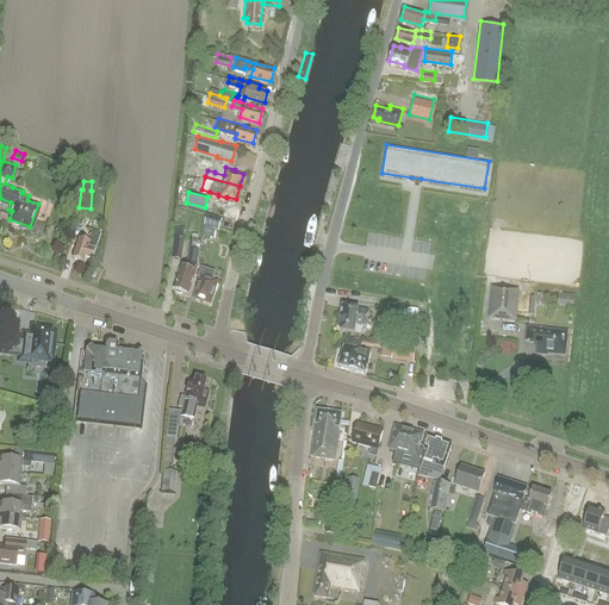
[(221,216),(206,211),(202,234),(212,235),(213,226),(217,228),(221,216)]
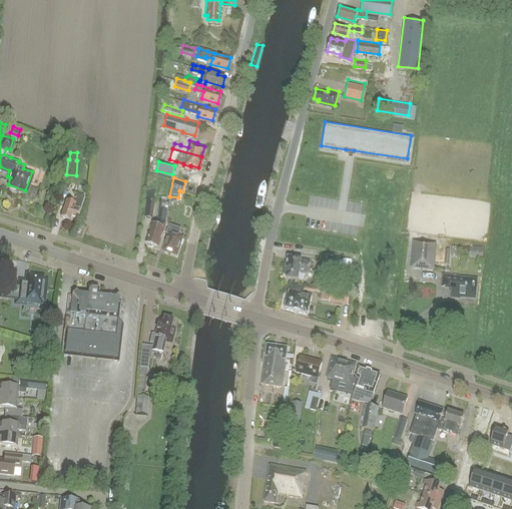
[(66,197),(60,214),(69,216),(70,214),(75,216),(78,207),(78,208),(83,193),(77,191),(74,199),(66,197)]
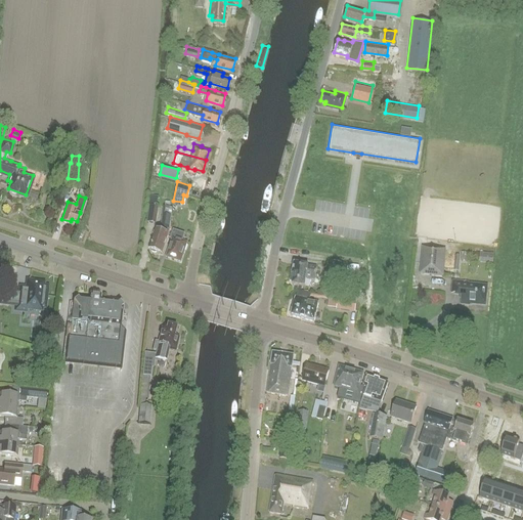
[(366,239),(371,201),(357,200),(353,236),(366,239)]
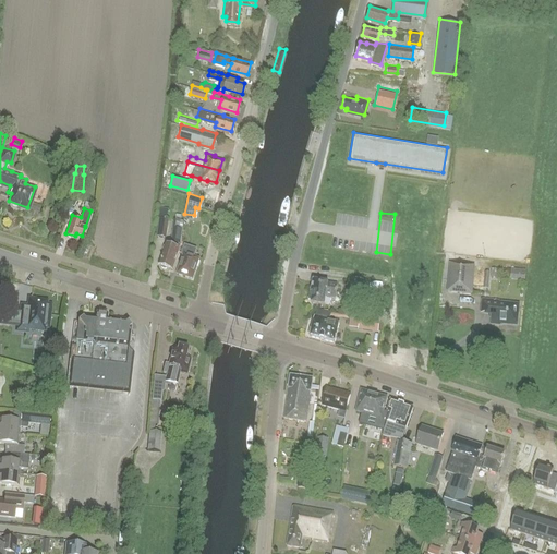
[(158,215),(156,232),(164,233),(166,216),(158,215)]
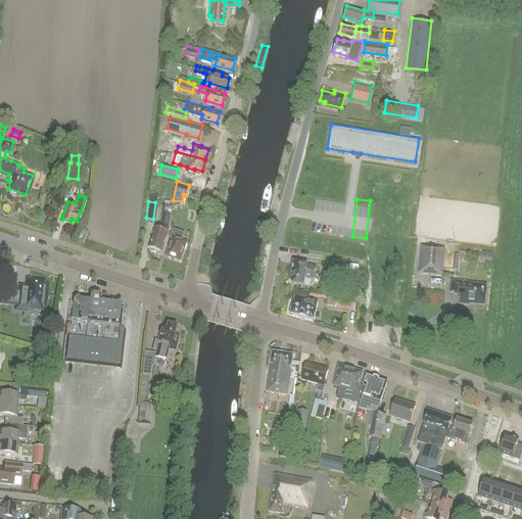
[(168,226),(170,211),(171,203),(163,202),(161,210),(159,224),(161,224),(160,228),(154,226),(148,245),(161,250),(168,230),(167,230),(168,226)]
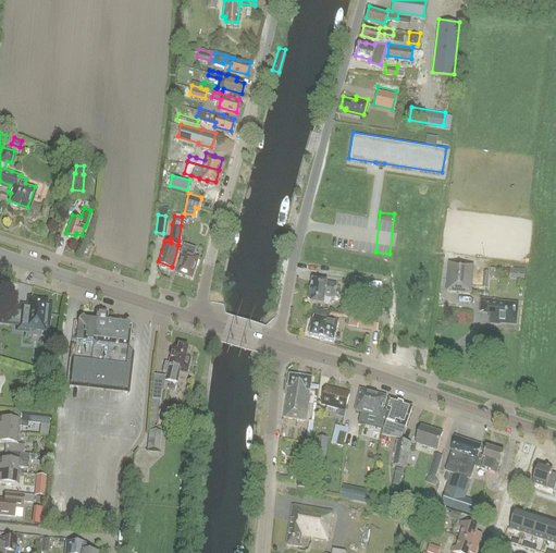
[(181,252),(182,253),(176,269),(192,274),(194,265),(195,262),(196,263),(198,257),(197,257),(197,255),(194,254),(196,247),(184,243),(181,252)]
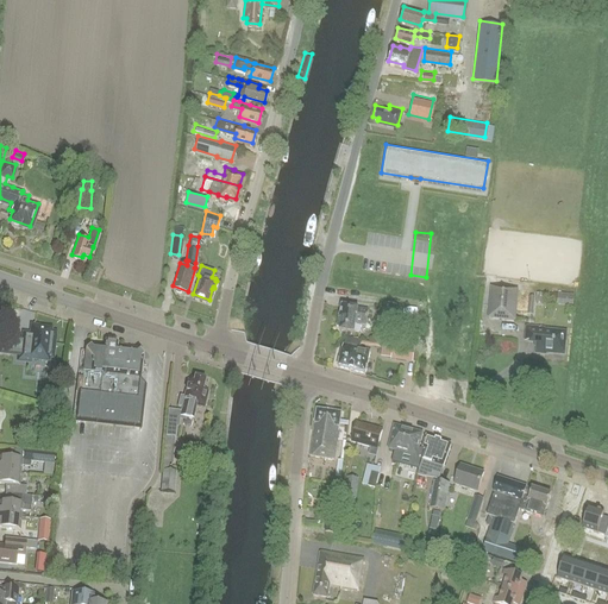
[(491,284),(488,313),(513,315),(515,287),(491,284)]
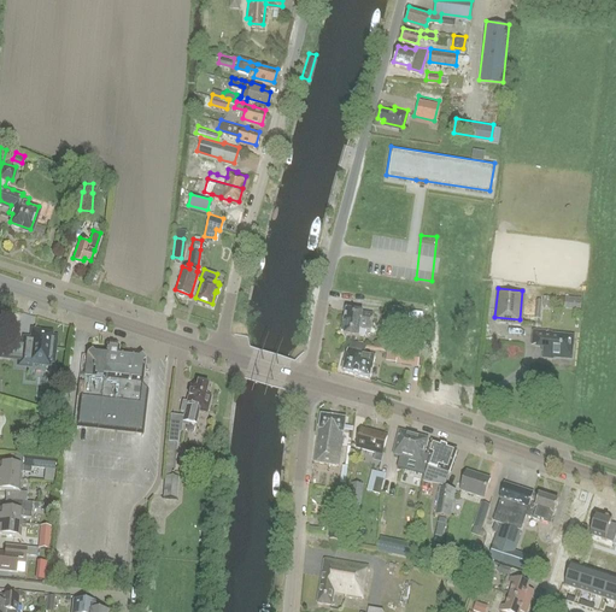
[(565,292),(564,304),(580,305),(581,294),(565,292)]
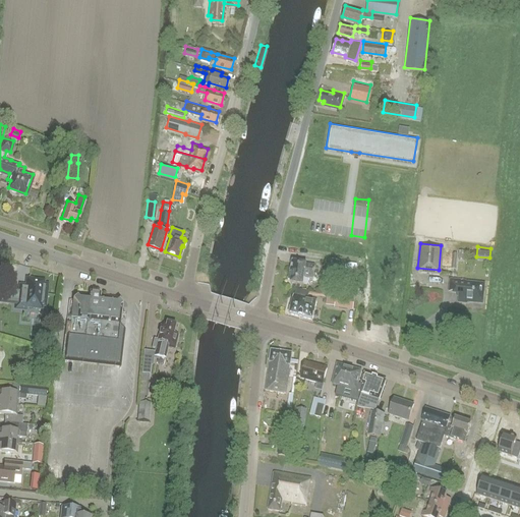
[(338,269),(340,259),(328,256),(327,267),(338,269)]
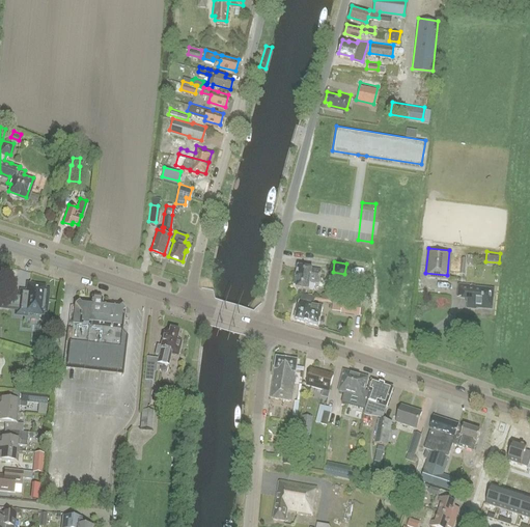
[(318,280),(321,268),(311,267),(311,266),(297,264),(296,275),(295,274),(294,281),(296,282),(296,285),(308,287),(309,279),(318,280)]
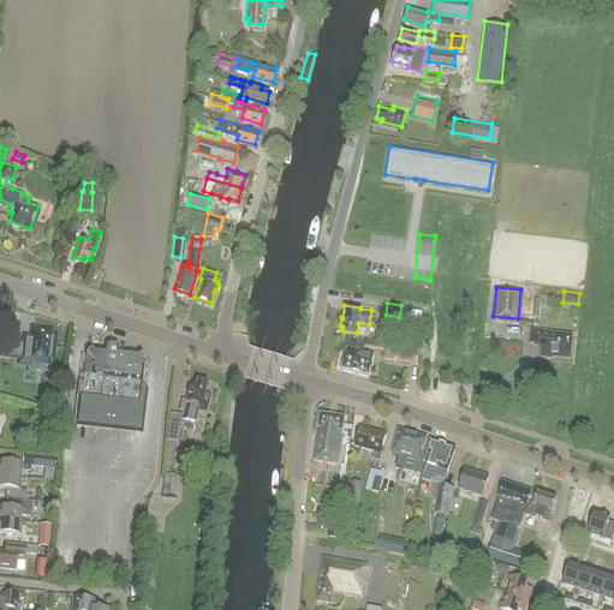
[(542,341),(541,352),(550,353),(550,351),(568,353),(570,340),(567,340),(567,332),(548,330),(548,328),(531,326),(530,340),(542,341)]
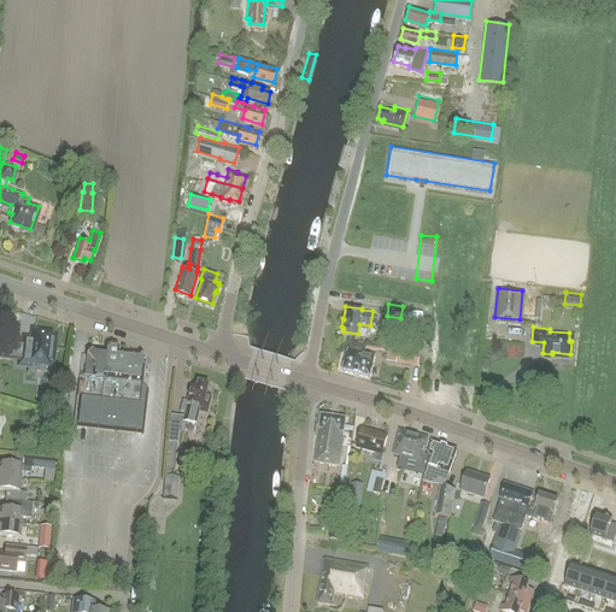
[(52,357),(54,333),(50,333),(51,329),(39,328),(37,335),(23,334),(21,357),(18,357),(17,360),(31,362),(31,359),(47,360),(48,357),(52,357)]
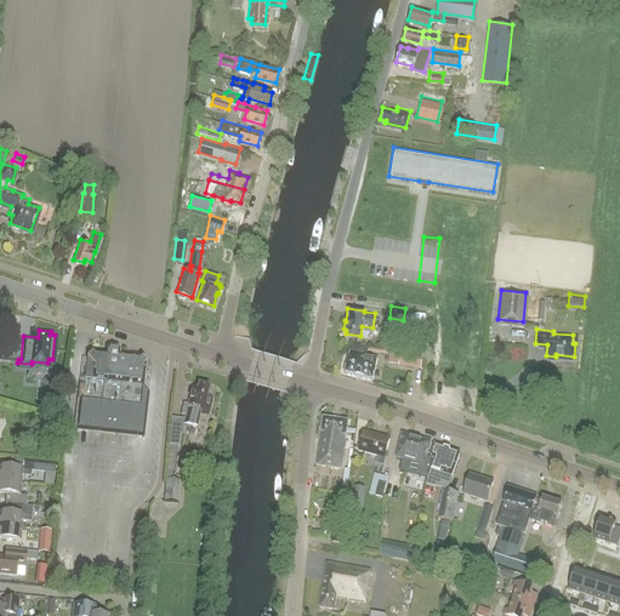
[(371,377),(376,354),(365,351),(368,343),(358,341),(352,340),(351,347),(350,347),(343,370),(371,377)]
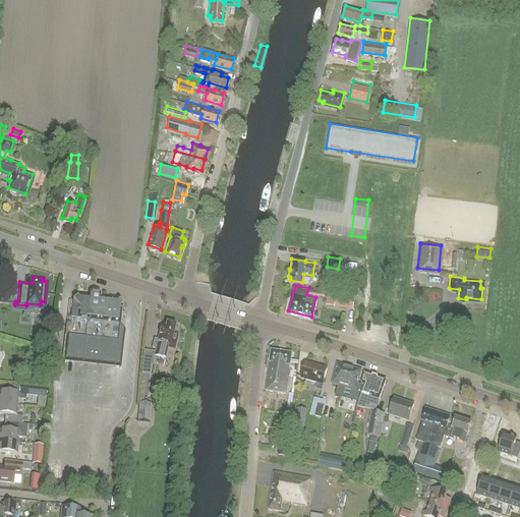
[(119,320),(121,302),(122,301),(118,297),(99,295),(100,290),(98,288),(92,288),(90,289),(89,294),(77,293),(76,292),(72,295),(72,296),(72,302),(68,332),(67,332),(64,356),(114,361),(119,320)]
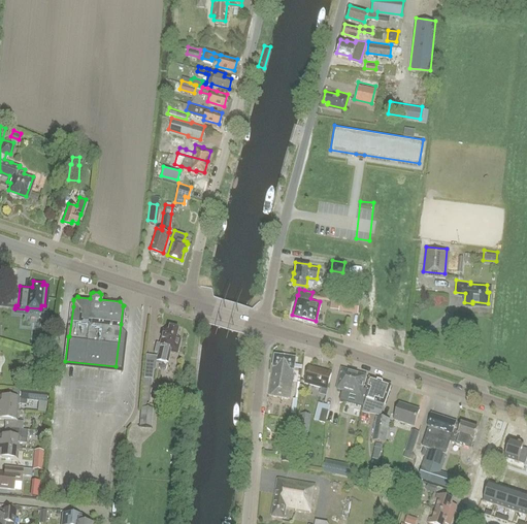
[(221,296),(212,321),(215,322),(222,297),(221,296)]
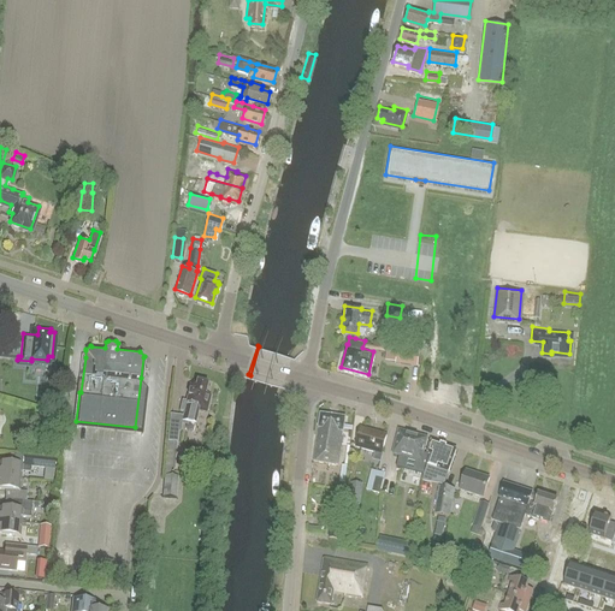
[(417,362),(419,349),(397,345),(395,359),(417,362)]
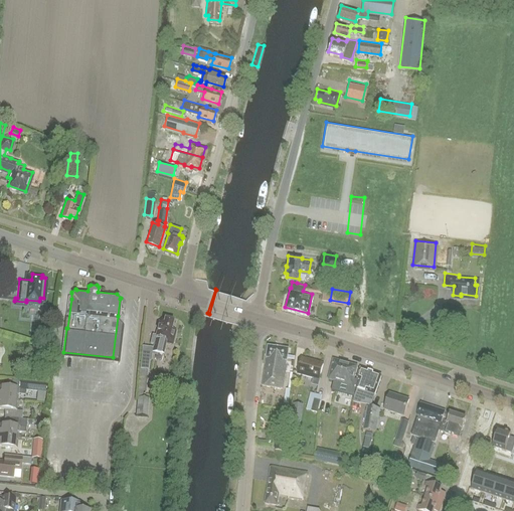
[(227,293),(220,317),(221,317),(229,293),(227,293)]
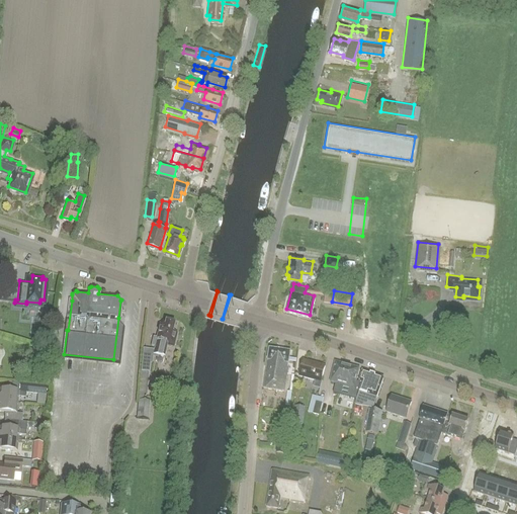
[(165,354),(168,338),(173,339),(176,330),(171,329),(174,320),(165,318),(164,322),(159,321),(156,335),(153,346),(143,345),(140,369),(149,370),(150,359),(152,360),(152,353),(157,354),(158,352),(165,354)]
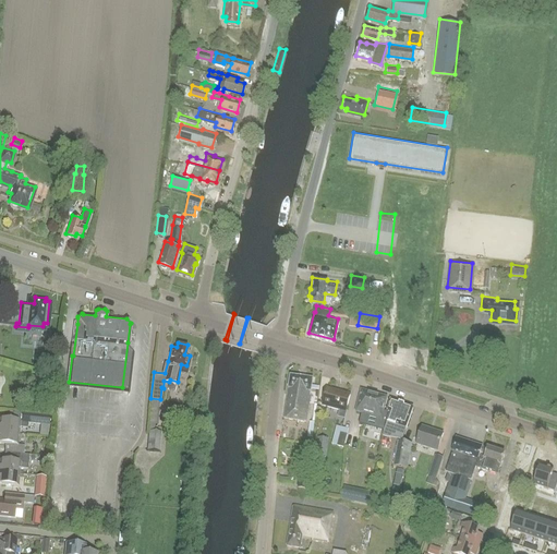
[(305,418),(312,375),(289,372),(283,414),(305,418)]
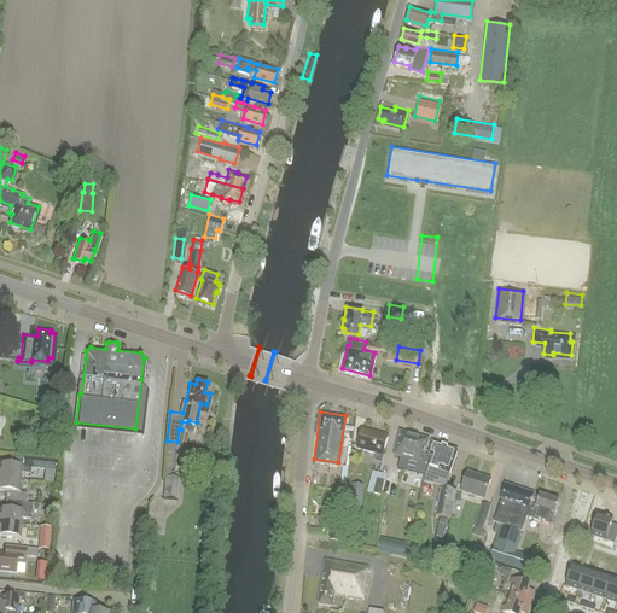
[(382,451),(386,433),(361,426),(356,444),(382,451)]
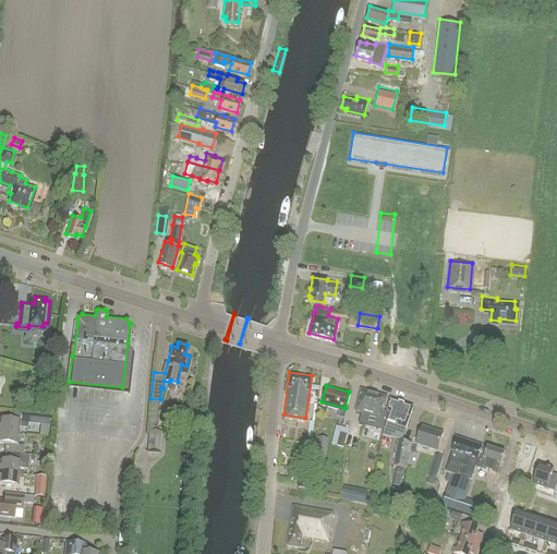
[(386,394),(361,387),(354,408),(361,409),(358,420),(364,422),(367,411),(379,414),(386,394)]
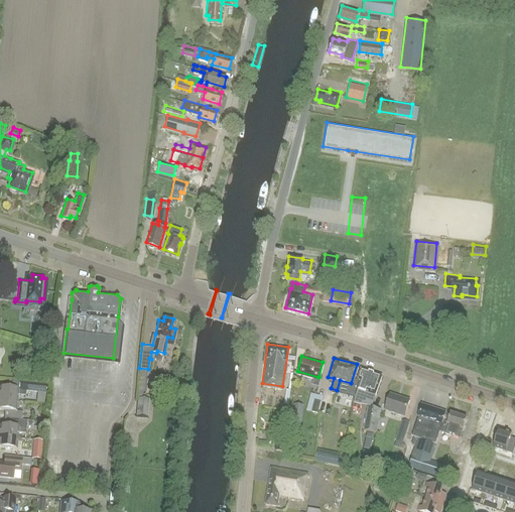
[(380,373),(360,366),(356,377),(360,377),(354,394),(370,400),(372,392),(375,393),(380,373)]
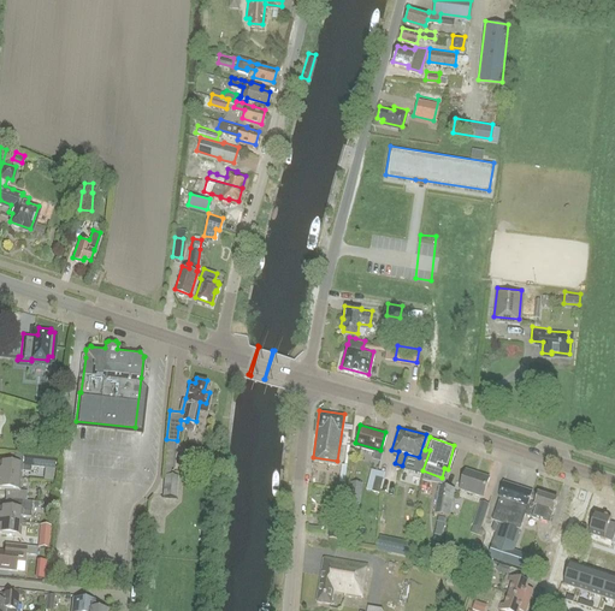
[(175,467),(177,440),(166,439),(164,473),(170,474),(171,467),(175,467)]
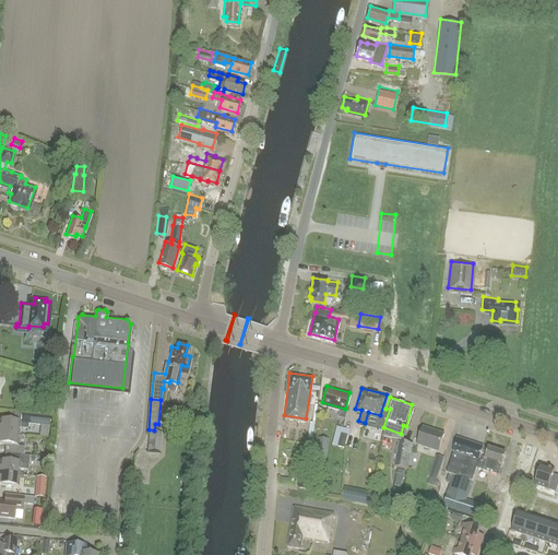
[(26,425),(26,420),(47,422),(48,414),(11,410),(10,418),(0,416),(0,428),(18,430),(19,425),(26,425)]
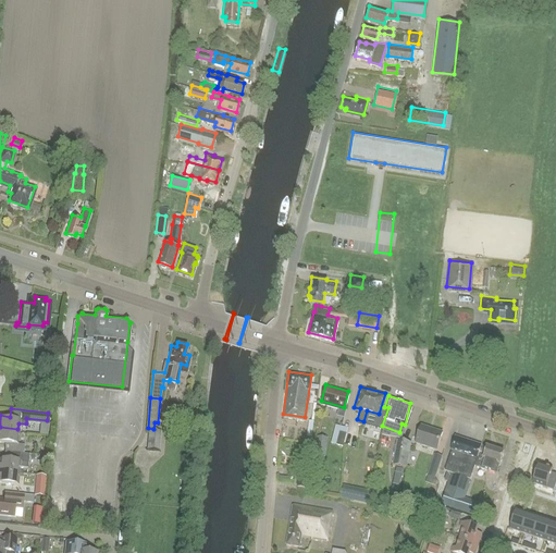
[(435,446),(442,429),(421,422),(415,440),(435,446)]
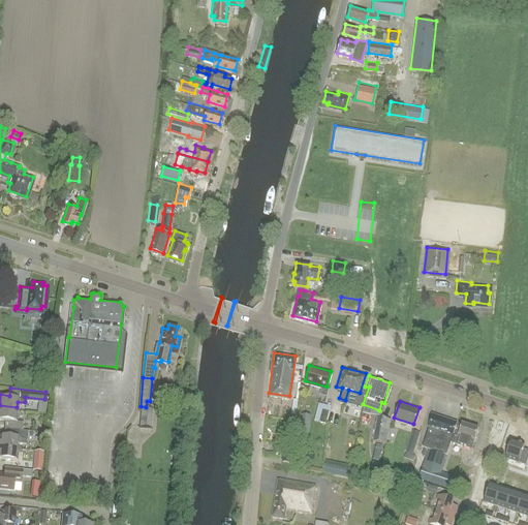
[(16,419),(17,407),(0,405),(0,417),(8,418),(7,426),(22,427),(22,419),(16,419)]
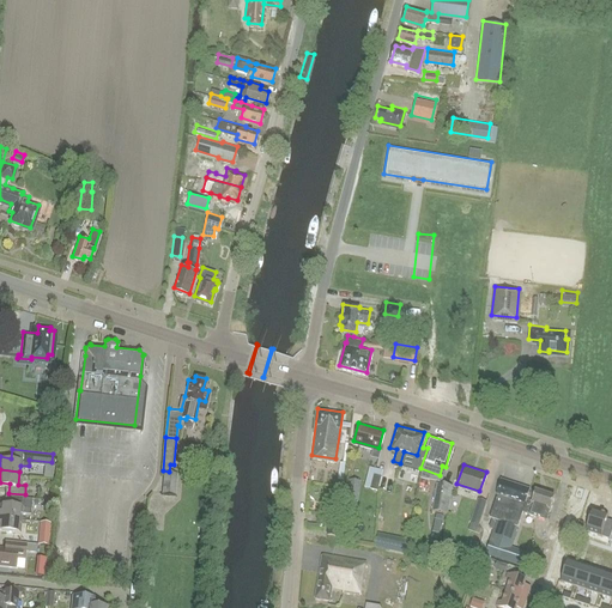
[(175,492),(176,472),(169,472),(163,470),(161,491),(175,492)]
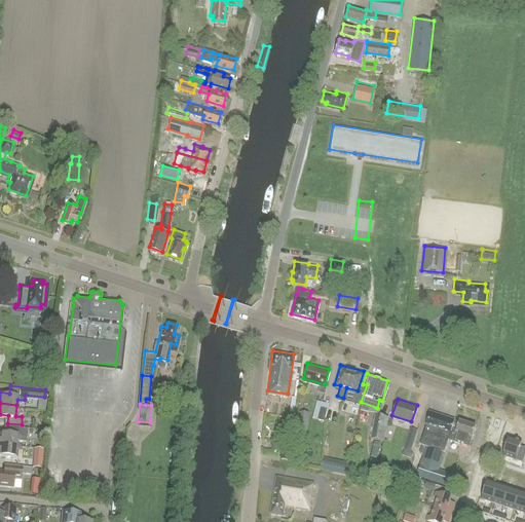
[(324,418),(327,405),(320,404),(316,416),(324,418)]
